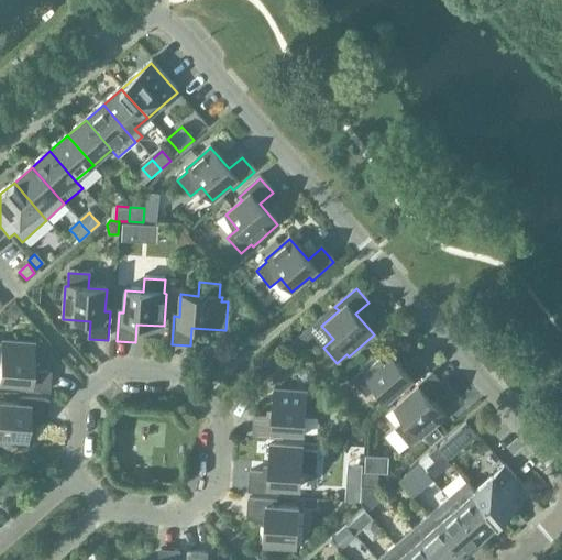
[(7,310),(4,313),(12,321),(22,313),(14,304),(9,308),(7,310)]
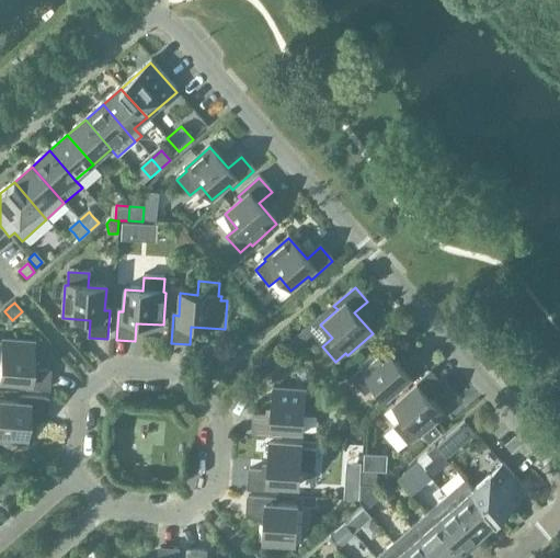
[(0,383),(20,385),(20,390),(47,391),(48,373),(32,372),(33,344),(0,342),(0,344),(0,383)]
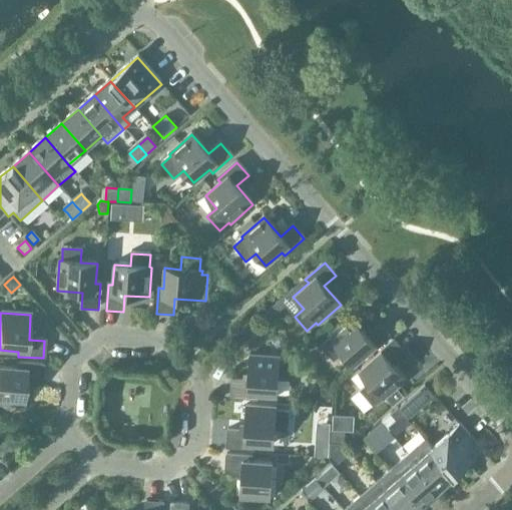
[(333,361),(343,353),(353,365),(388,335),(380,326),(368,336),(351,317),(329,337),(330,339),(321,347),(333,361)]
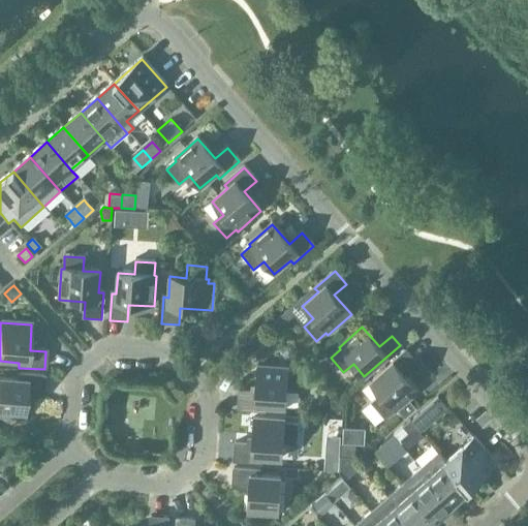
[(380,396),(371,404),(383,419),(394,410),(395,412),(418,392),(401,372),(413,362),(405,351),(369,382),(380,396)]
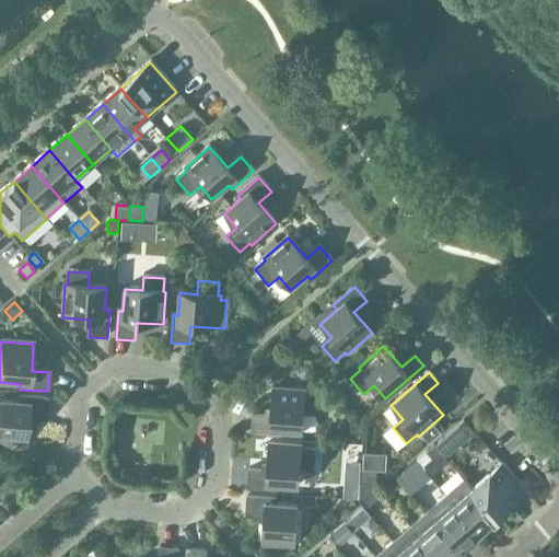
[(270,417),(253,415),(251,434),(279,436),(279,431),(302,432),(303,414),(316,415),(317,394),(304,393),(304,391),(271,389),(270,417)]
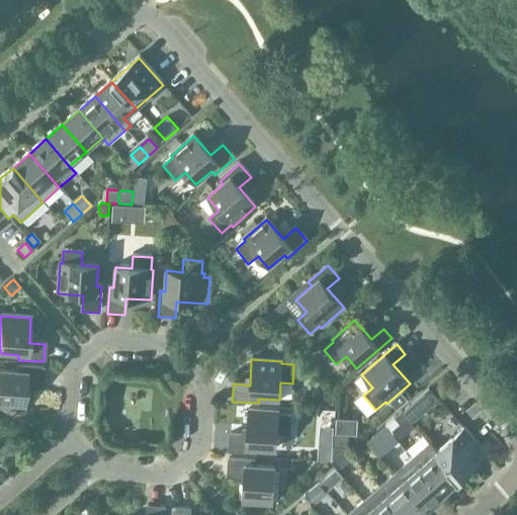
[(0,409),(24,412),(26,385),(42,388),(44,369),(17,368),(17,372),(0,371),(0,409)]
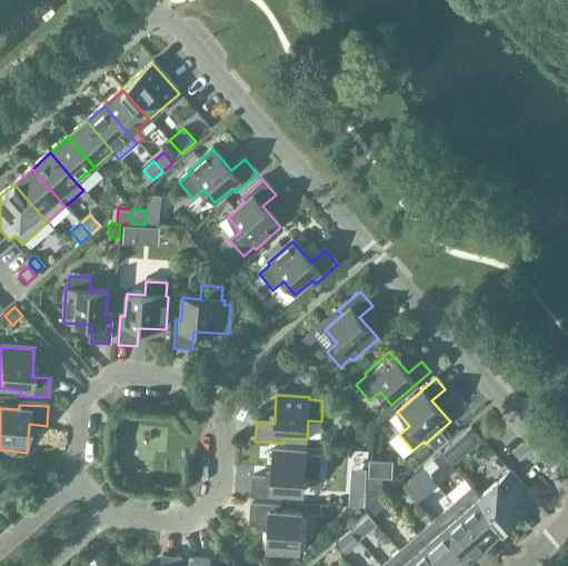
[(456,442),(441,455),(452,467),(467,454),(456,442)]
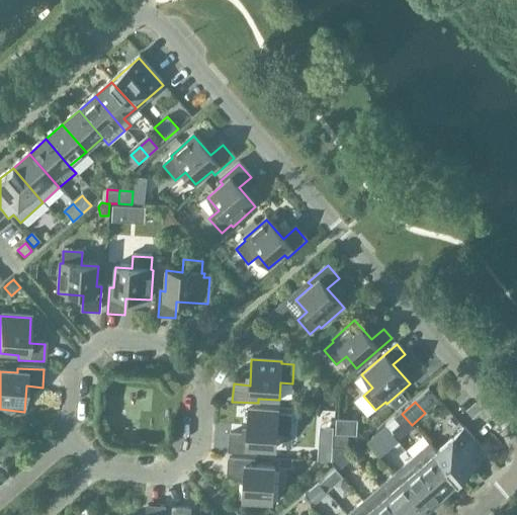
[(230,435),(229,452),(255,454),(255,449),(275,450),(276,436),(289,436),(289,435),(290,416),(278,415),(278,413),(248,411),(246,436),(230,435)]
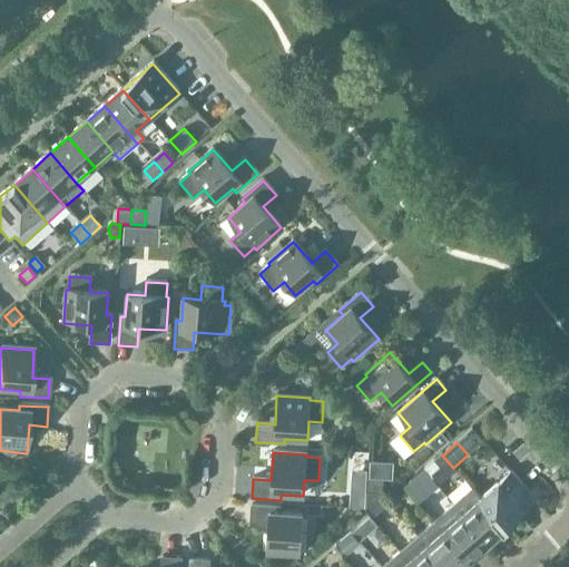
[(433,460),(423,469),(430,476),(439,467),(433,460)]
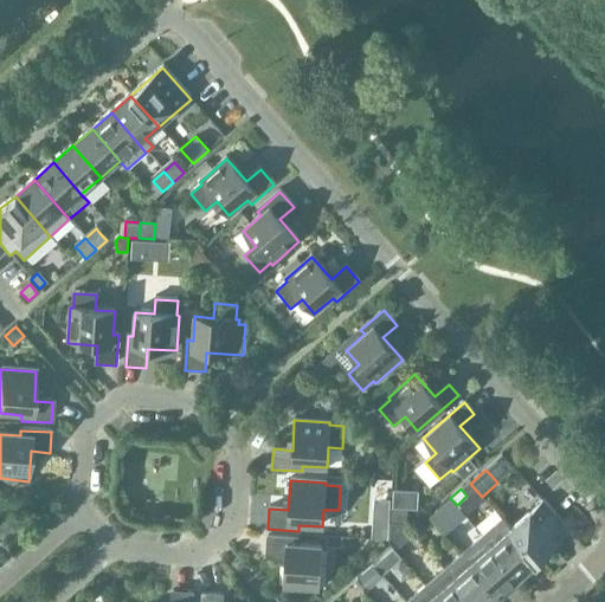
[(391,494),(390,510),(405,511),(406,496),(391,494)]
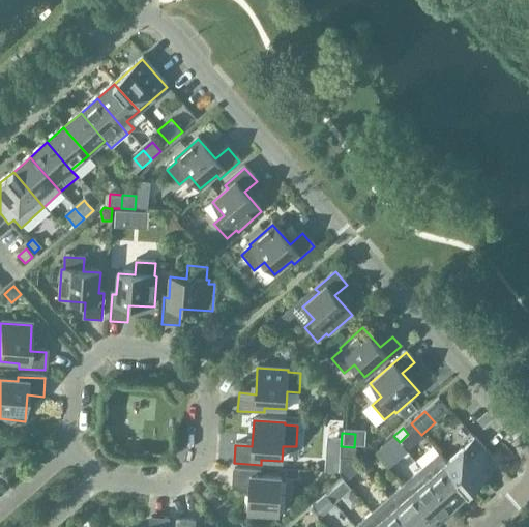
[(400,442),(393,436),(385,443),(390,449),(400,442)]
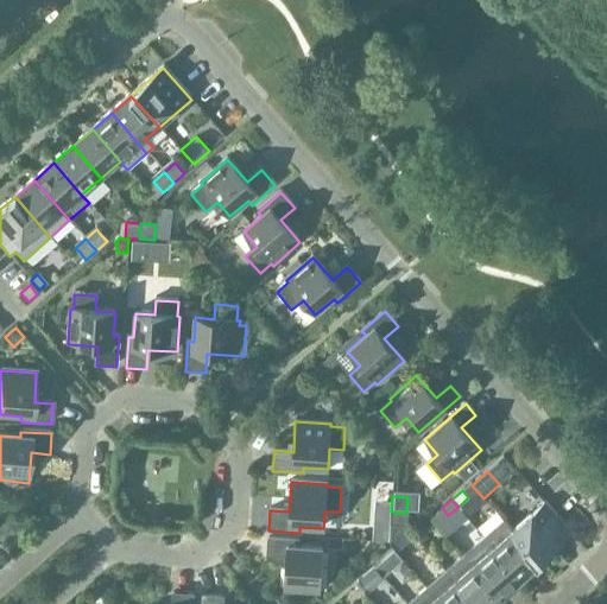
[(543,503),(511,532),(539,564),(571,535),(543,503)]
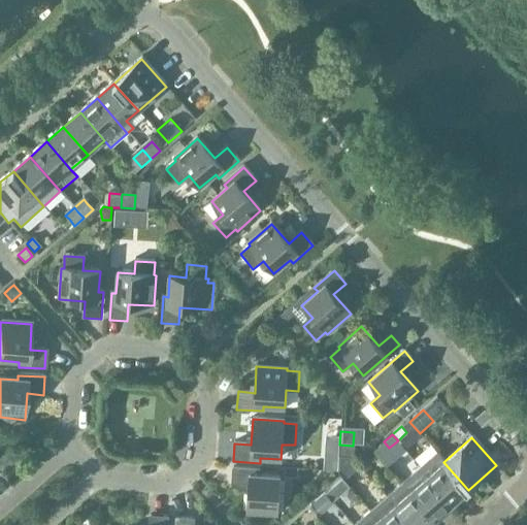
[(340,445),(339,456),(350,457),(353,457),(354,446),(340,445)]
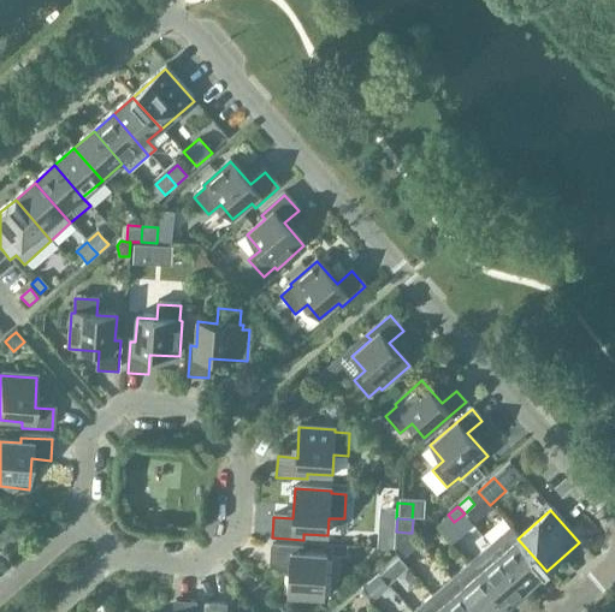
[(378,529),(377,550),(392,551),(395,530),(378,529)]
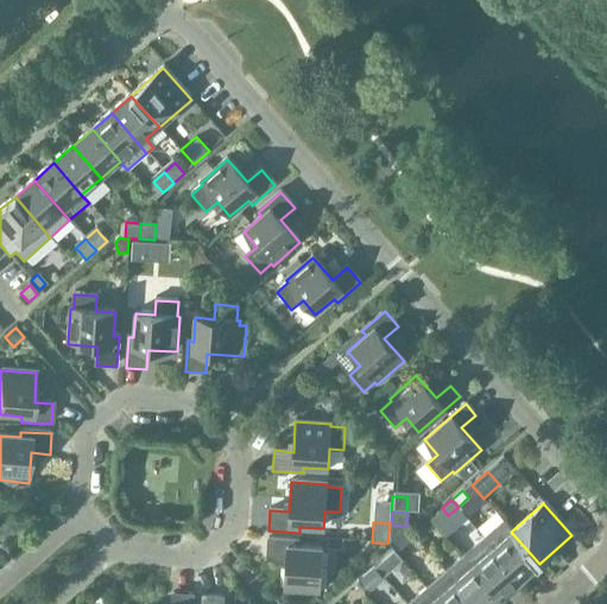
[(504,523),(485,540),(519,580),(539,564),(511,532),(504,523)]
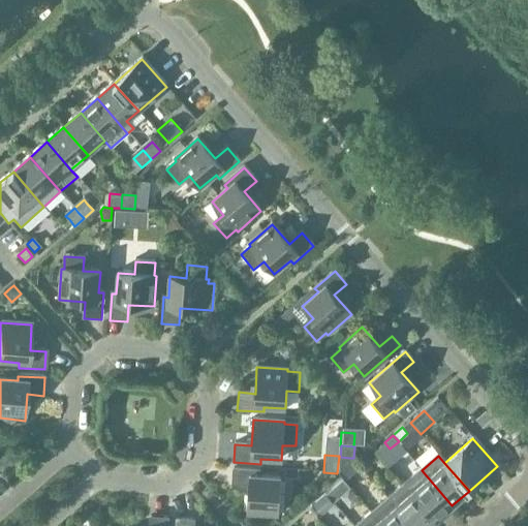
[(340,457),(339,468),(347,477),(359,467),(350,458),(340,457)]
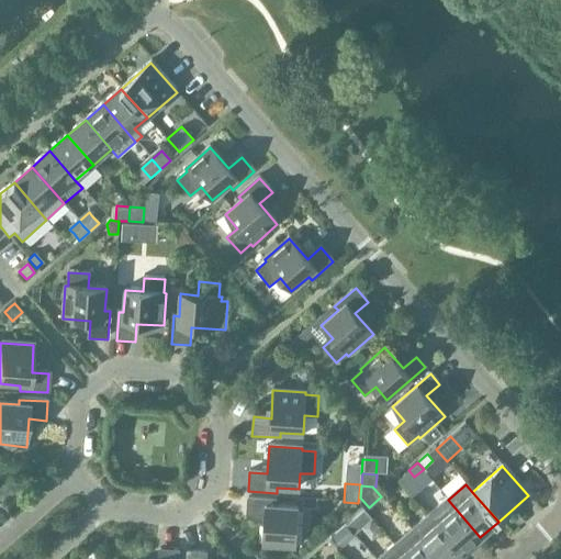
[(276,506),(276,501),(247,499),(246,518),(264,520),(262,547),(294,549),(298,507),(276,506)]
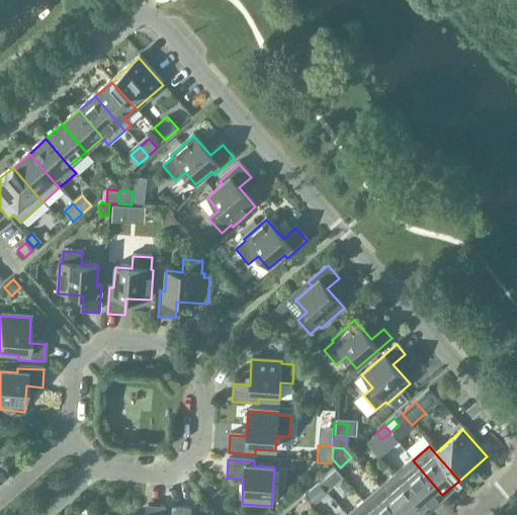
[(278,468),(290,469),(291,460),(279,459),(278,468)]
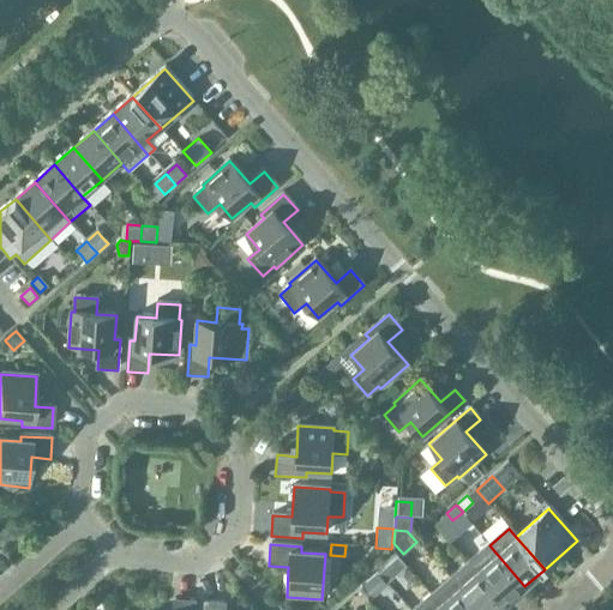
[(490,545),(469,562),(505,603),(524,586),(490,545)]
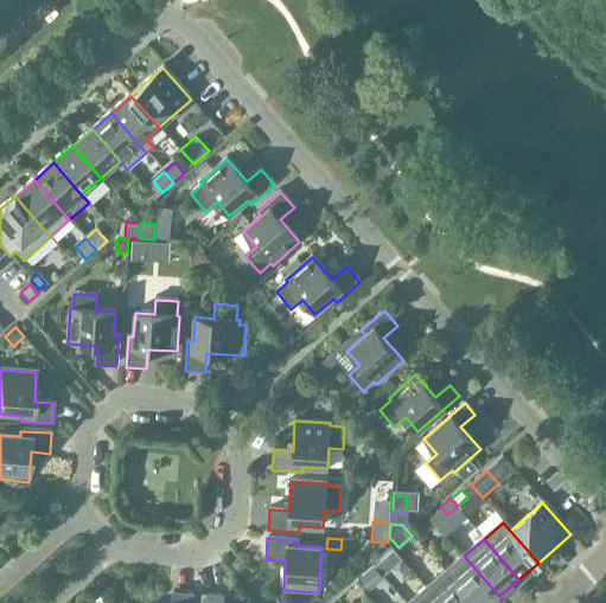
[(372,568),(381,577),(401,560),(391,551),(390,551),(372,568)]
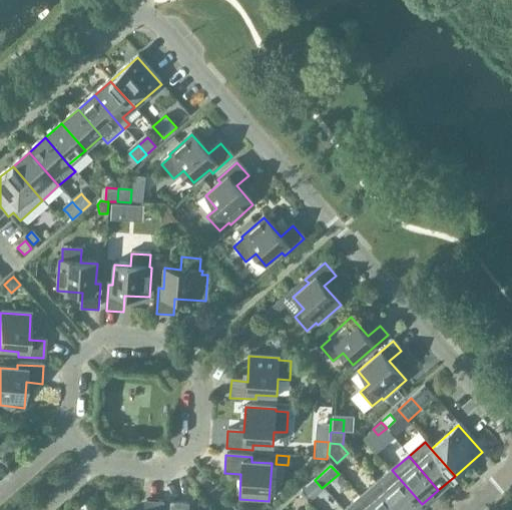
[(376,484),(382,491),(398,509),(415,509),(422,504),(392,470),(376,484)]
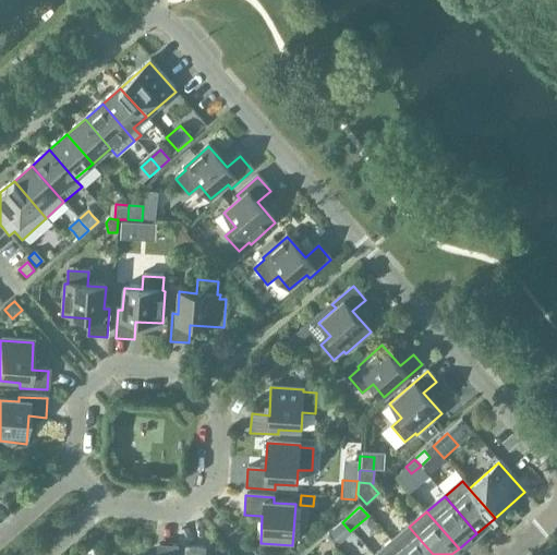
[(330,532),(333,534),(340,542),(351,532),(350,531),(342,522),(330,532)]
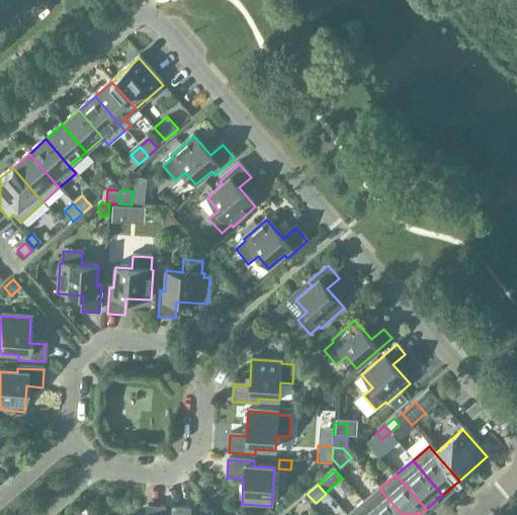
[(379,489),(363,503),(369,511),(372,514),(402,514),(385,496),(379,489)]
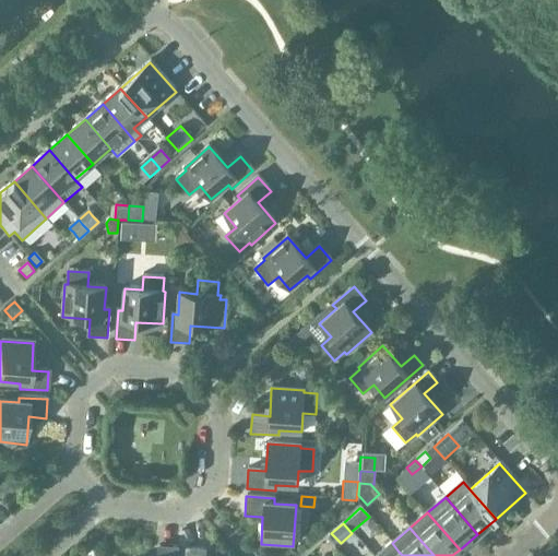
[(392,543),(378,555),(402,555),(399,552),(392,543)]
